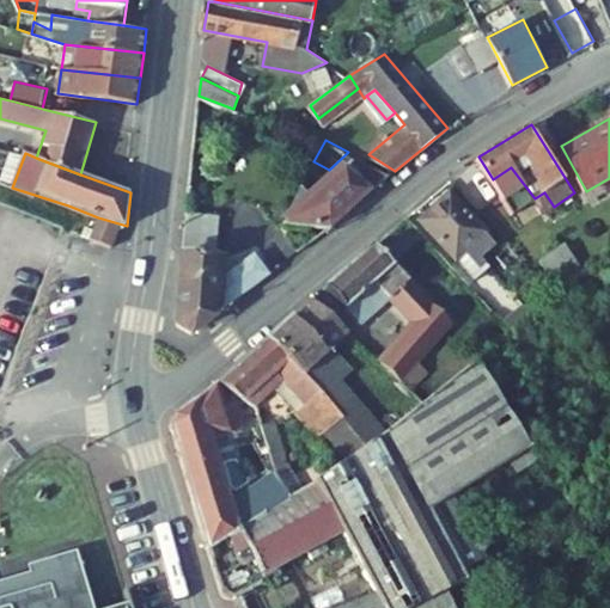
[(285,222),(330,228),(391,174),(360,158),(349,166),(347,164),(285,222)]
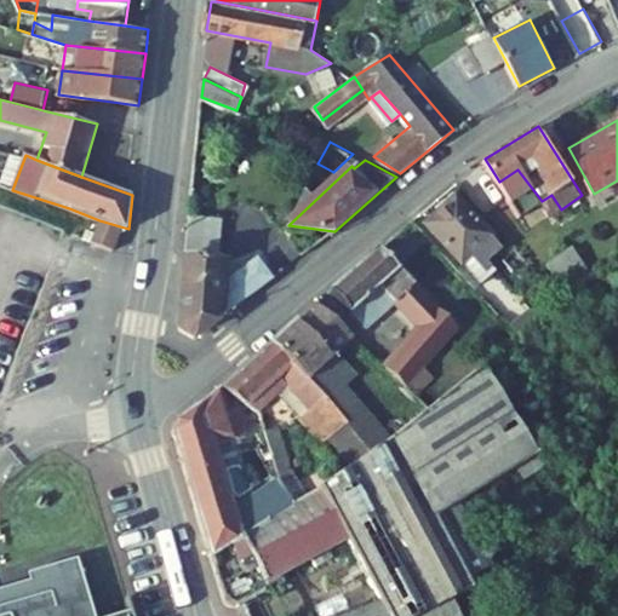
[(504,247),(457,195),(441,209),(448,218),(434,230),(482,283),(498,269),(491,260),(504,247)]
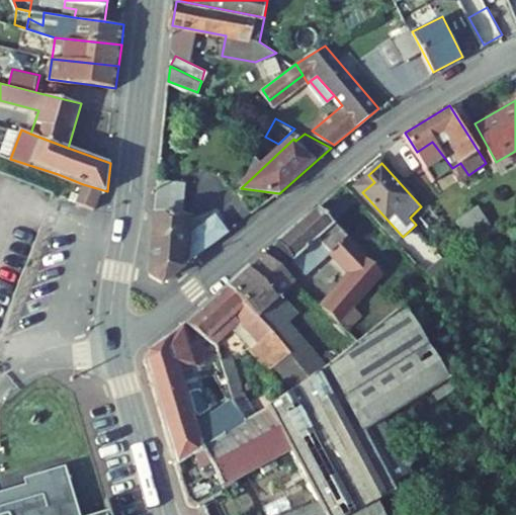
[(54,183),(80,194),(83,184),(58,174),(54,183)]
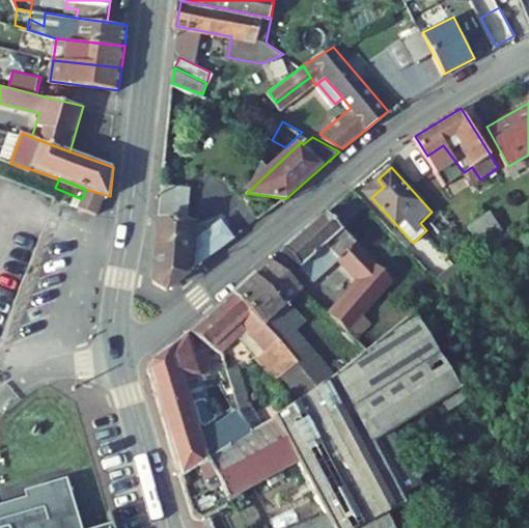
[(384,187),(378,179),(365,191),(371,197),(384,187)]
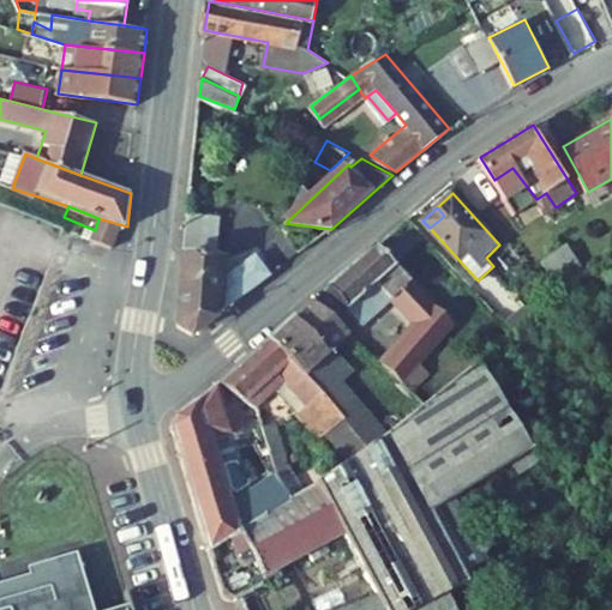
[(185,253),(220,257),(223,219),(189,216),(185,253)]
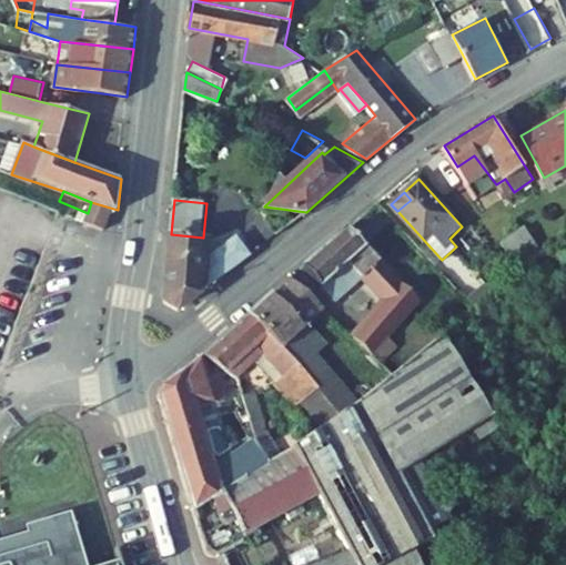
[(337,299),(361,279),(382,302),(353,335),(381,360),(398,339),(392,333),(421,300),(349,225),(303,266),(337,299)]
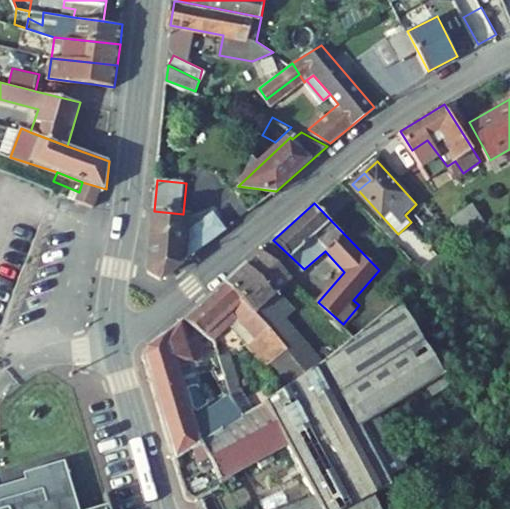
[(468,240),(489,225),(473,203),(452,217),(468,240)]
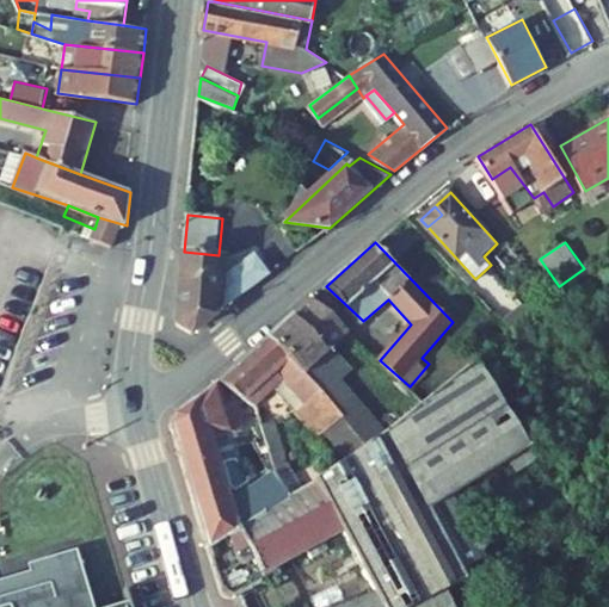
[(219,255),(184,252),(179,321),(195,329),(270,271),(256,252),(222,277),(216,274),(219,255)]
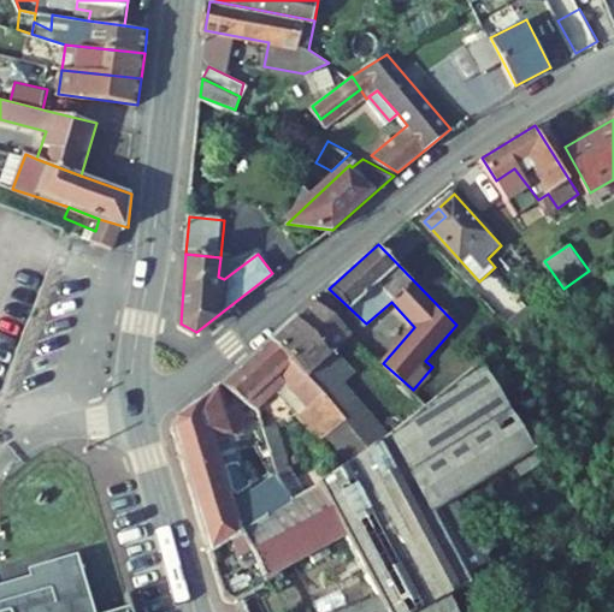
[(509,321),(529,306),(523,298),(503,315),(509,321)]
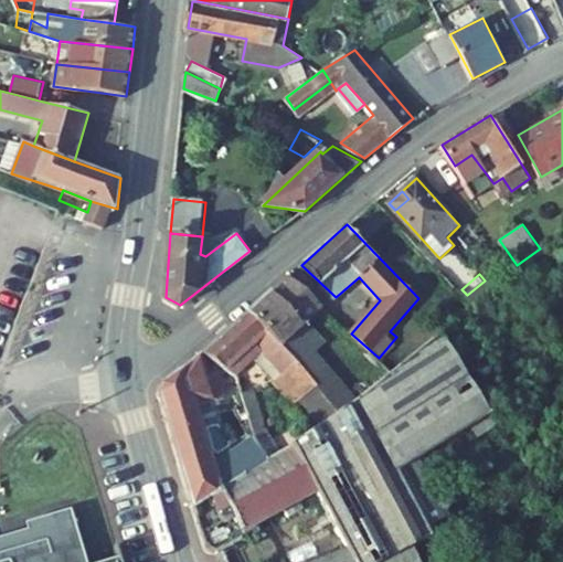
[(289,275),(248,310),(317,388),(329,377),(306,351),(318,340),(305,325),(308,320),(324,306),(289,275)]
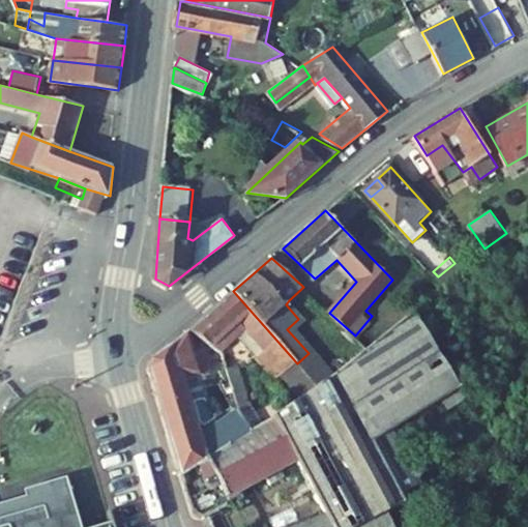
[(233,291),(189,330),(223,351),(239,335),(247,329),(265,351),(258,358),(275,379),(297,363),(233,291)]
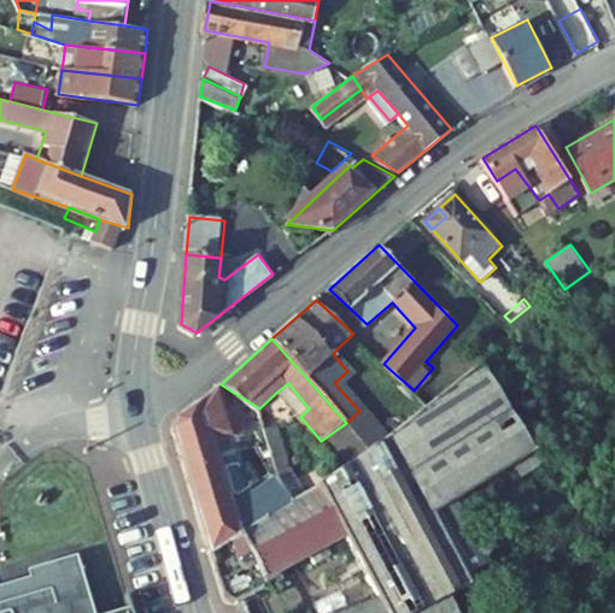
[(359,411),(346,423),(370,449),(390,437),(391,435),(365,405),(346,382),(357,372),(352,366),(337,349),(333,354),(347,371),(334,383),(359,411)]
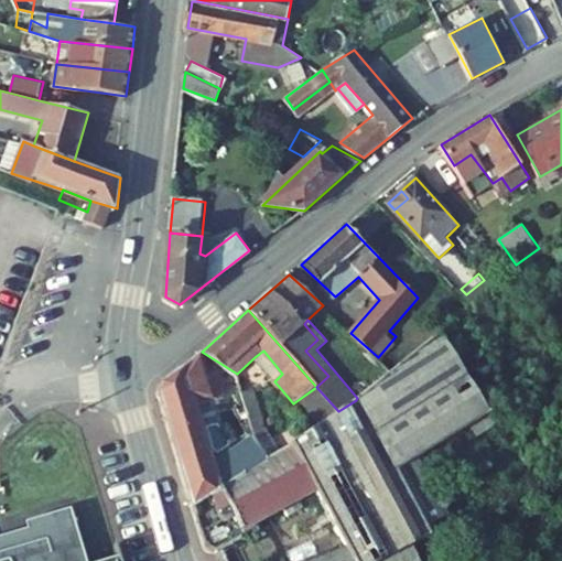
[(357,398),(356,400),(427,526),(447,516),(418,459),(488,414),(438,334),(357,398)]
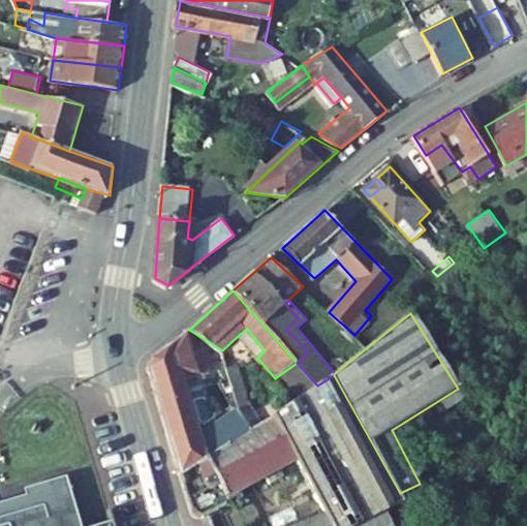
[(265,350),(247,329),(239,335),(257,358),(265,350)]
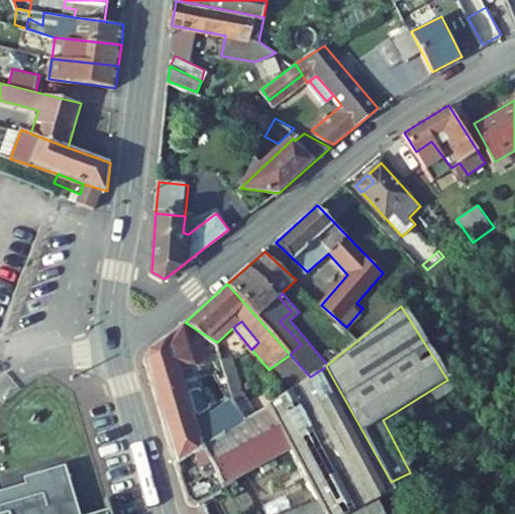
[(194,424),(178,370),(194,365),(193,361),(208,356),(202,337),(189,341),(185,322),(148,350),(145,357),(177,464),(200,447),(194,424)]
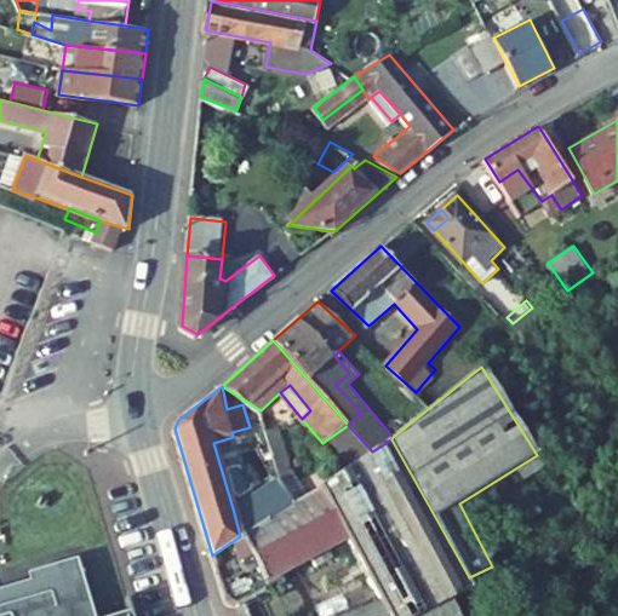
[(293,467),(279,425),(265,430),(280,475),(293,467)]
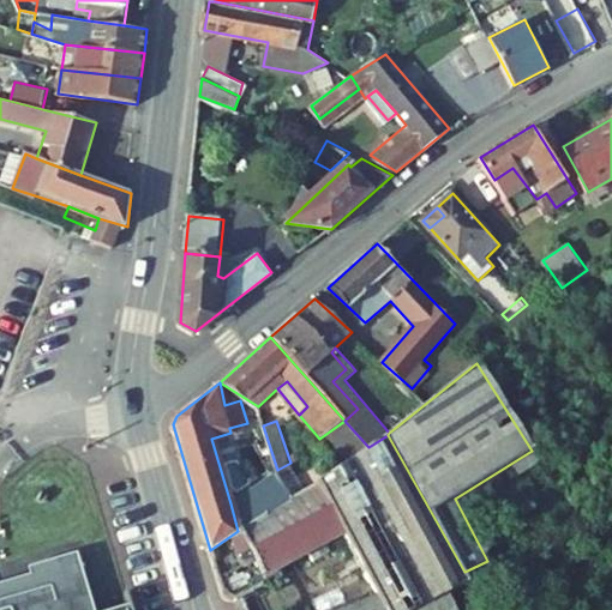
[(388,609),(412,609),(448,591),(468,580),(465,572),(388,435),(369,447),(306,488),(292,496),(238,531),(210,550),(223,592),(228,597),(235,598),(241,609),(339,609),(378,593),(388,609)]
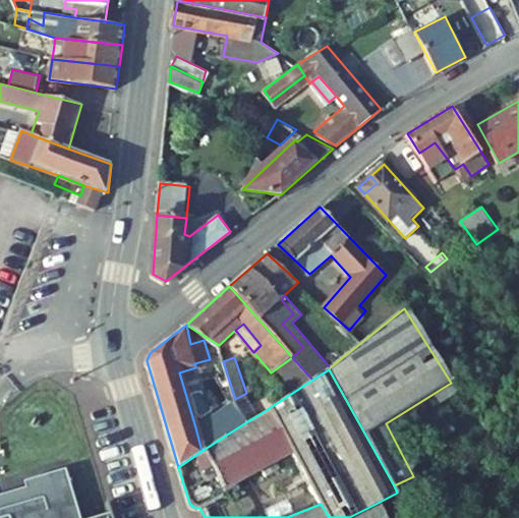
[(235,399),(247,421),(260,414),(246,393),(235,399)]
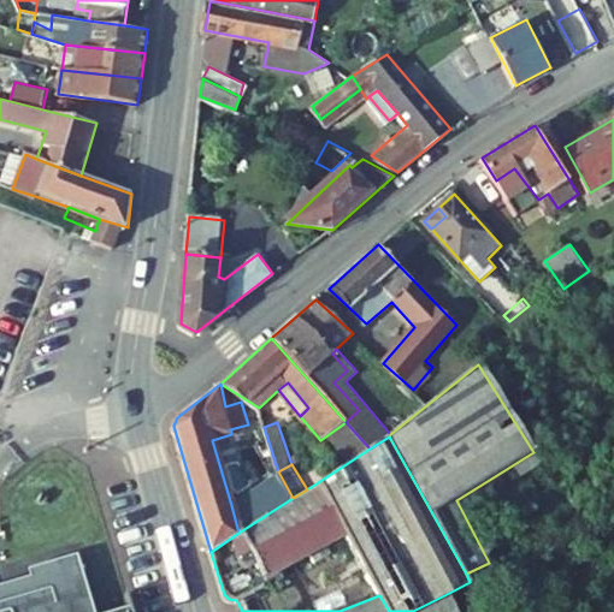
[(238,533),(293,498),(278,471),(231,505),(238,533)]
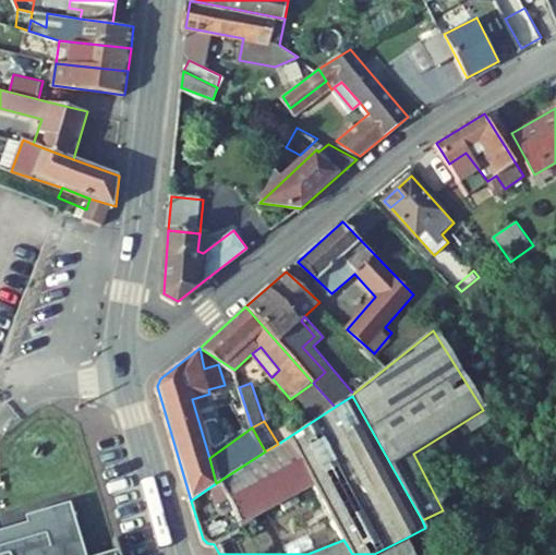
[(32,526),(0,534),(0,554),(121,554),(120,551),(105,554),(85,554),(70,503),(28,516),(32,526)]
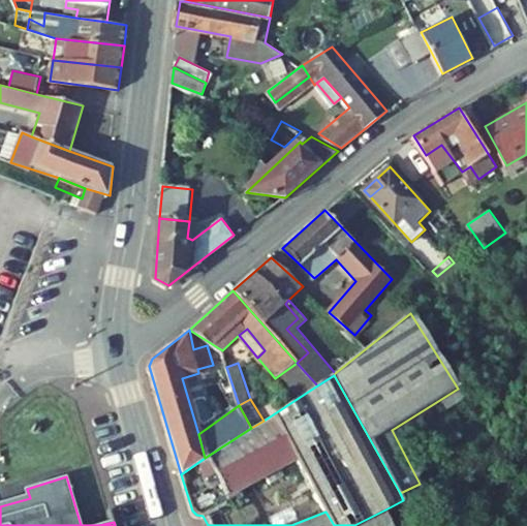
[(394,525),(385,509),(354,525),(334,525),(326,512),(291,525),(394,525)]
